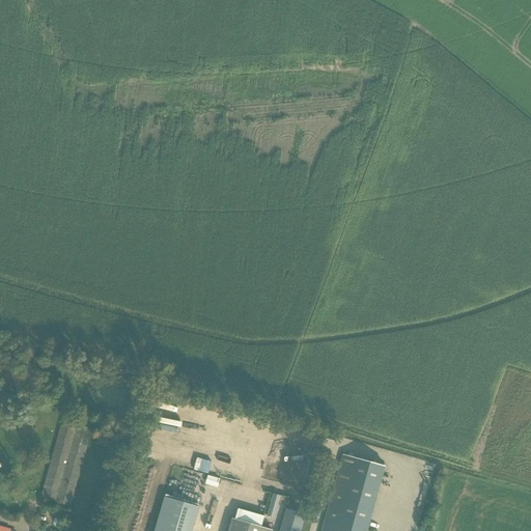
[(40,498),(70,506),(91,429),(61,421),(40,498)]
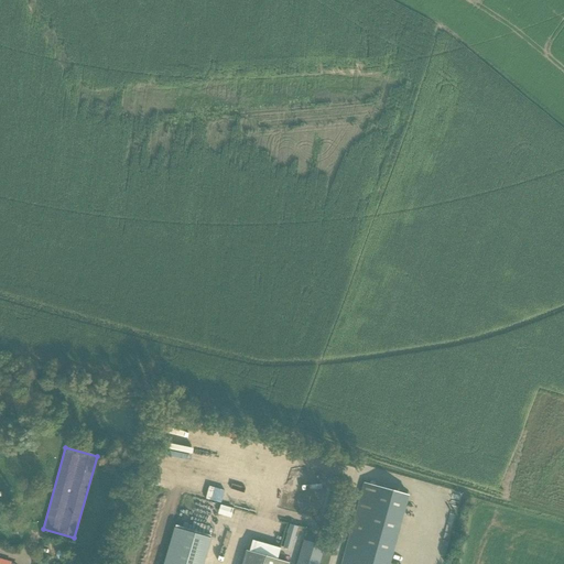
[(362,484),(340,563),(387,563),(407,496),(362,484)]
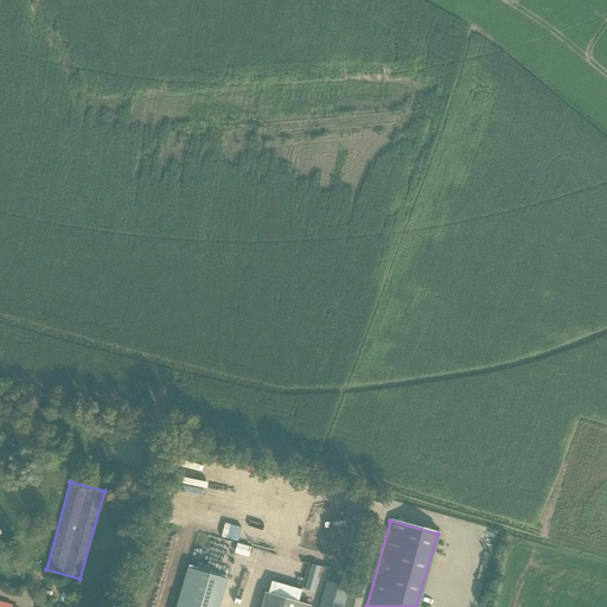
[(259,606),(311,606),(299,604),(300,600),(311,604),(321,568),(308,564),(301,590),(272,582),(268,594),(264,593),(259,606)]
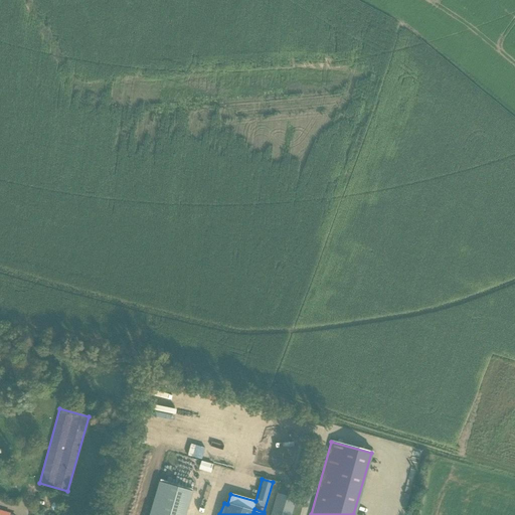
[(159,482),(149,514),(186,514),(193,492),(159,482)]
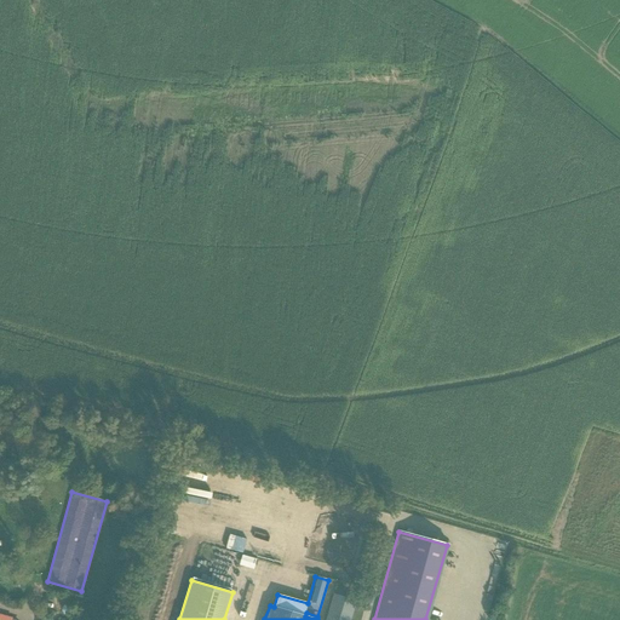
[(351,619),(355,608),(356,608),(357,604),(338,600),(333,619),(334,619),(351,619)]
